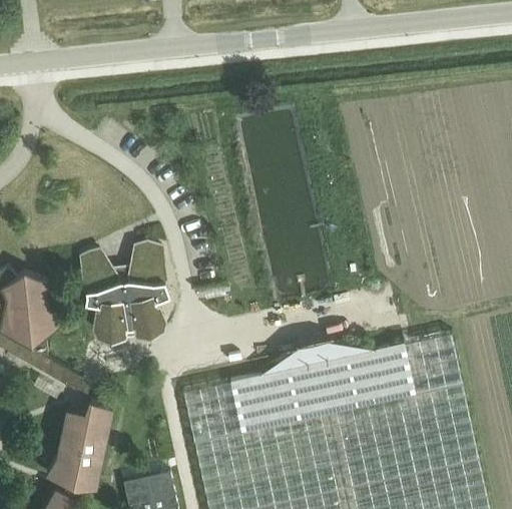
[(104,250),(81,258),(84,288),(92,292),(92,306),(98,307),(94,330),(100,331),(105,340),(121,344),(134,340),(136,332),(142,331),(145,335),(161,337),(171,329),(172,320),(164,306),(177,300),(171,286),(165,248),(151,244),(134,249),(131,268),(117,269),(104,250)]
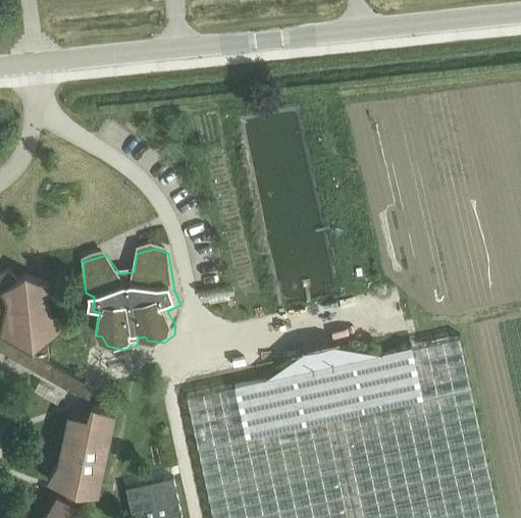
[(7,271),(0,275),(0,353),(74,397),(81,382),(49,364),(47,339),(61,329),(49,302),(48,302),(51,288),(25,277),(16,281),(7,271)]
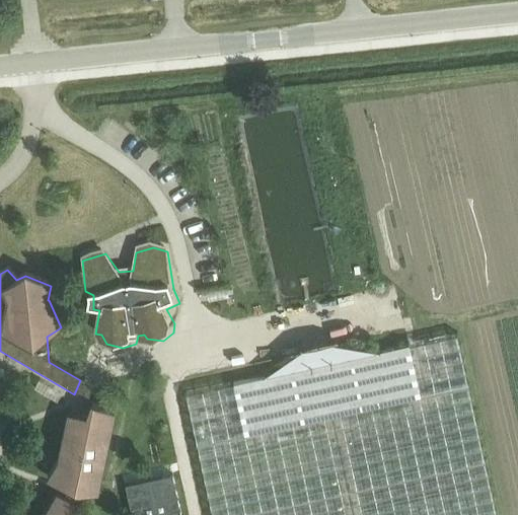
[(495,514),(456,337),(409,348),(186,396),(211,514),(495,514)]
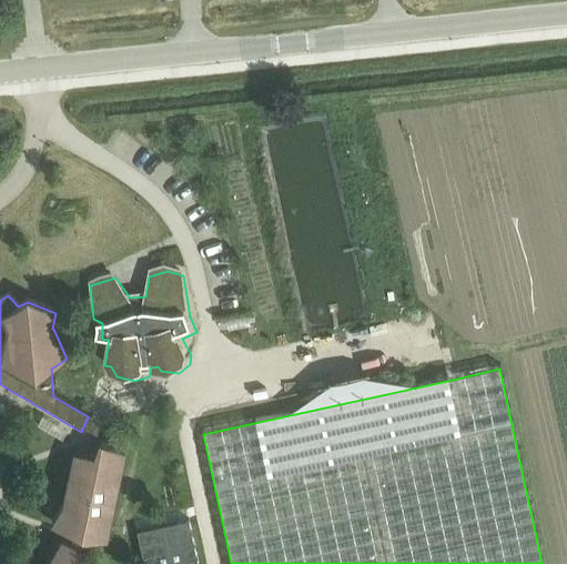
[(93,466),(72,462),(63,506),(52,525),(70,534),(64,543),(87,556),(93,540),(104,541),(107,532),(108,532),(124,453),(102,444),(93,466)]
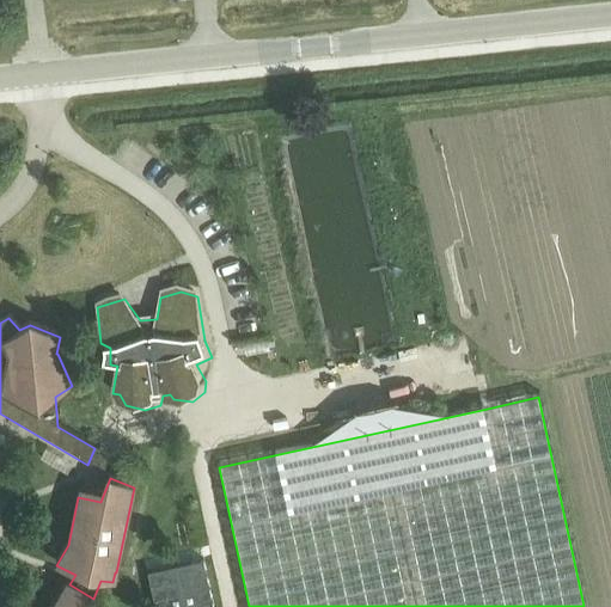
[(93,599),(69,584),(67,583),(53,606),(93,606),(91,605),(93,599)]
